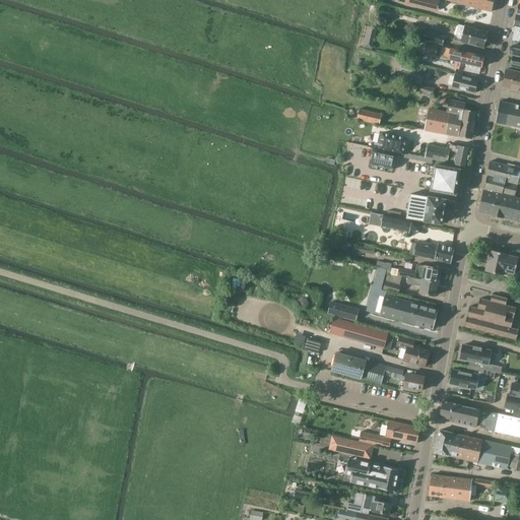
[(413,0),(412,5),(419,7),(428,9),(430,0),(413,0)]
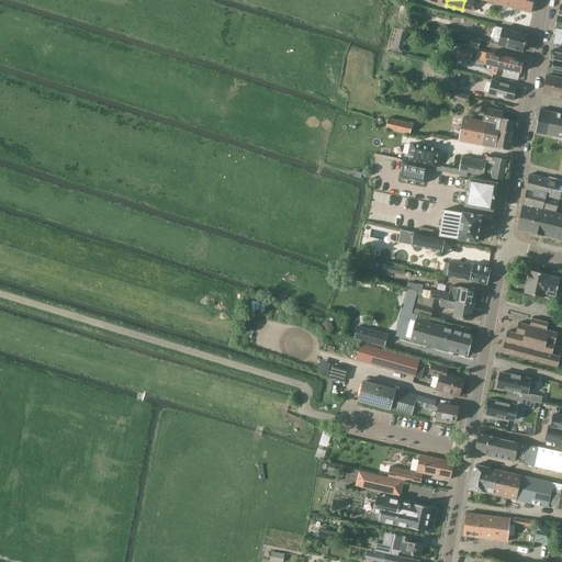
[(482,0),(531,13),(534,0),(482,0)]
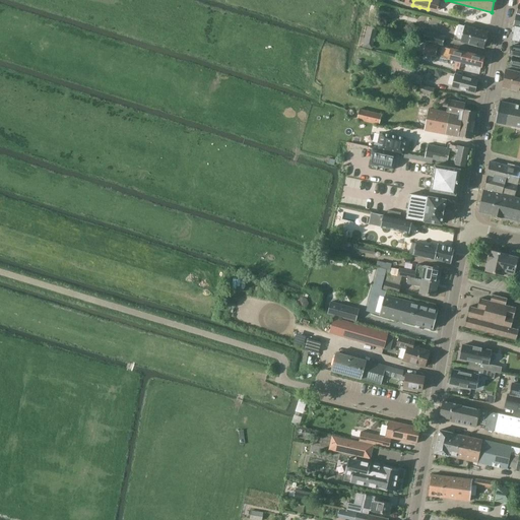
[(367,26),(365,38),(373,40),(376,28),(367,26)]
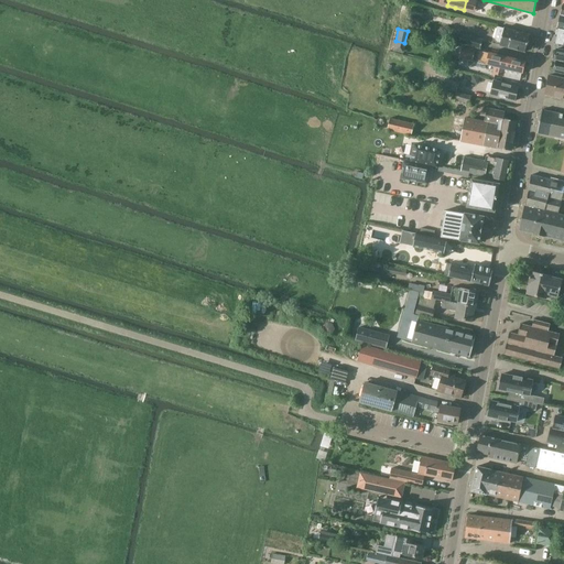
[(500,45),(525,52),(530,35),(505,29),(500,45)]
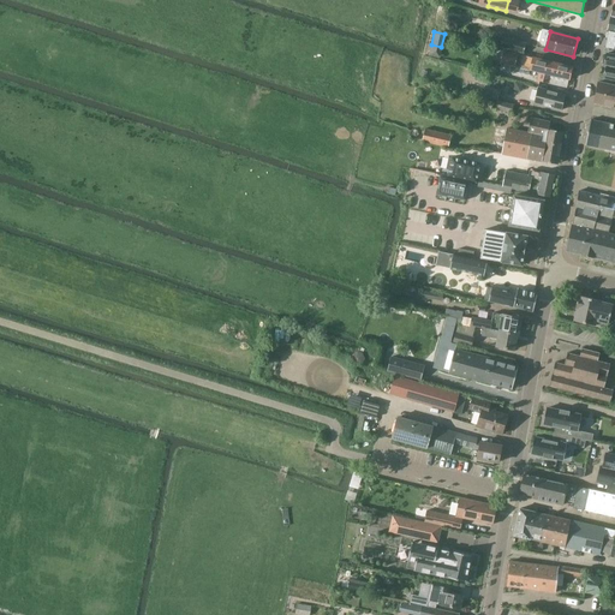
[(614,33),(608,31),(604,47),(614,49),(614,33)]
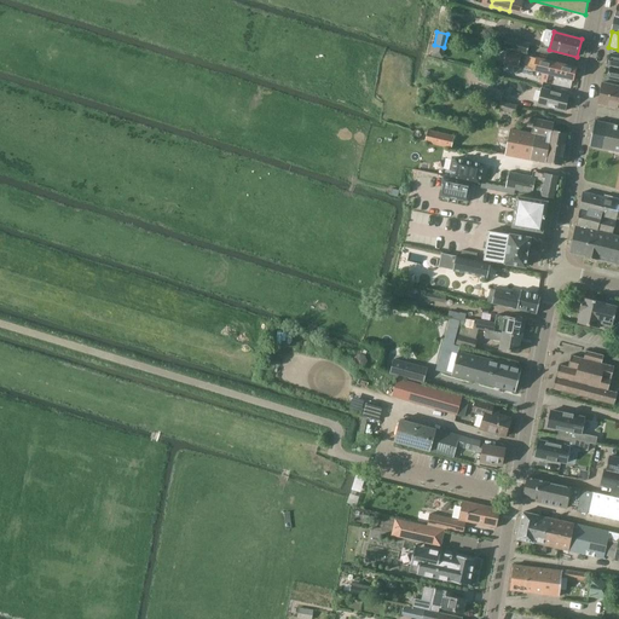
[(507,38),(504,47),(527,53),(530,44),(507,38)]
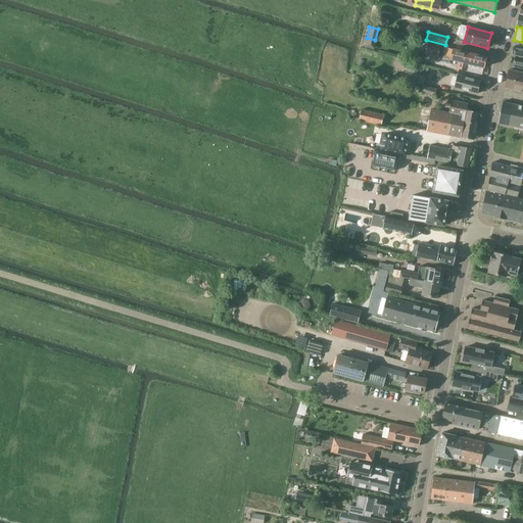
[(473,64),(484,67),(485,65),(486,64),(487,60),(486,59),(487,57),(440,46),(429,43),(427,53),(438,56),(459,61),(457,68),(471,72),(473,64)]
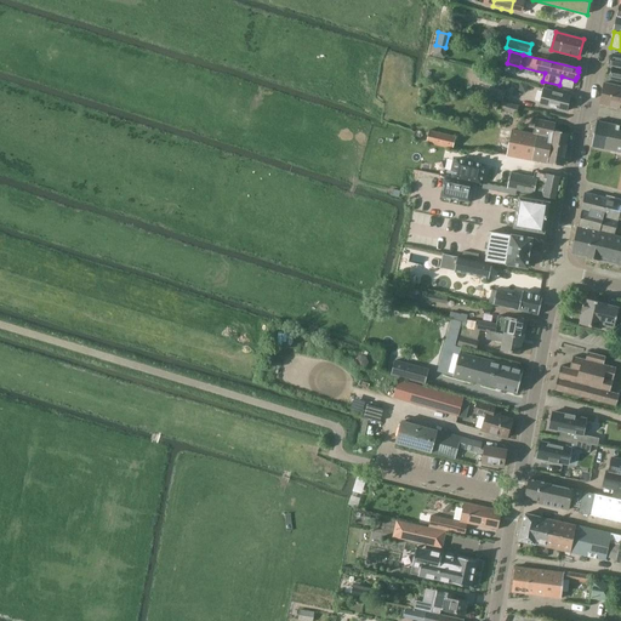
[(620,56),(613,55),(610,66),(620,68),(620,56)]
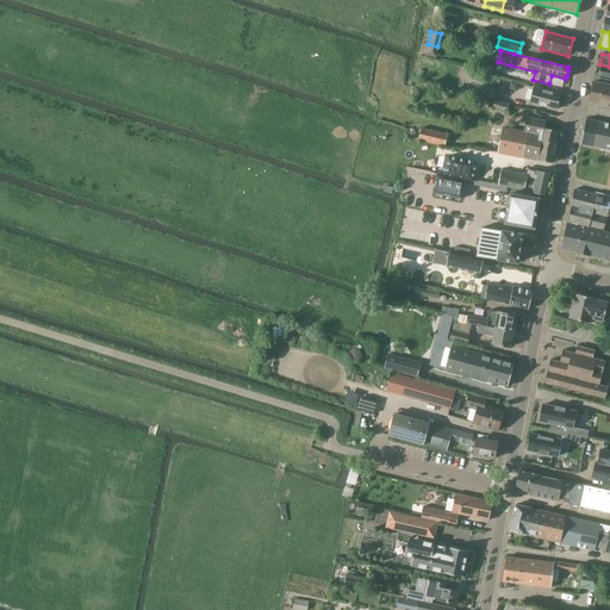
[(609,67),(599,64),(598,66),(601,66),(598,78),(609,79),(609,67)]
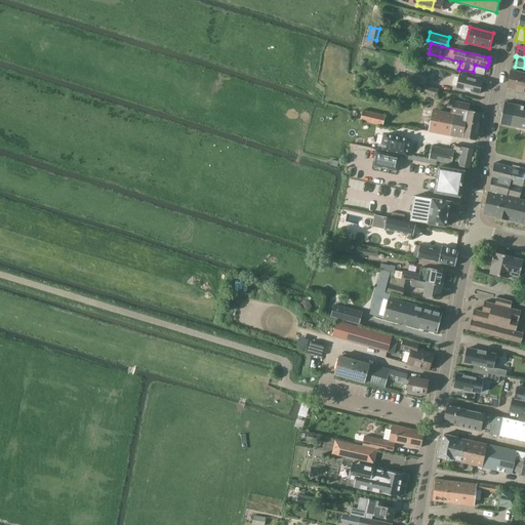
[(508,88),(524,91),(524,85),(524,73),(511,70),(508,88)]
